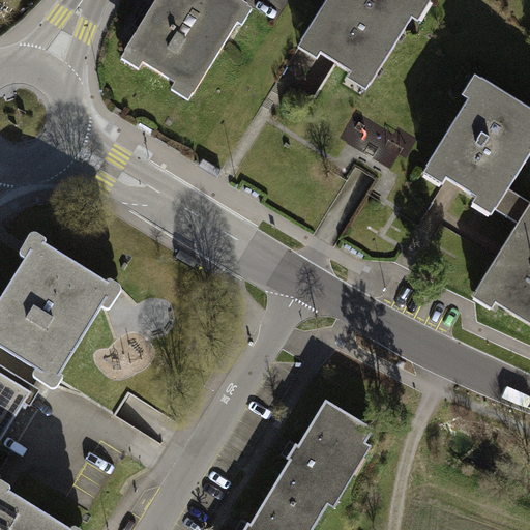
[(155,0),(124,52),(126,53),(122,59),(139,69),(143,62),(176,83),(172,90),(188,100),(193,94),(194,95),(238,24),(241,27),(252,10),(246,7),(247,6),(237,0),(155,0)]
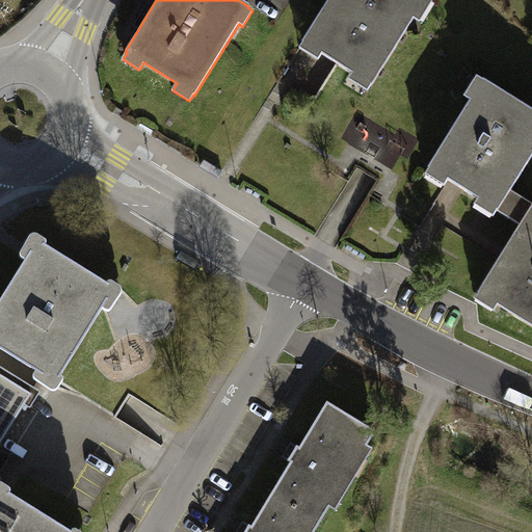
[(325,0),(301,38),(302,38),(298,46),(317,57),(321,51),(350,70),(347,76),(366,88),(370,81),(372,82),(414,16),(419,19),(431,0),(325,0)]
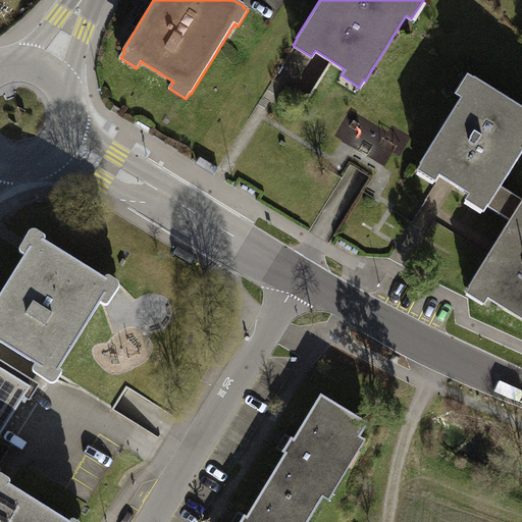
[(521,169),(521,117),(465,86),(417,172),(510,225),(471,293),(521,321),(521,198),(510,192),(521,169)]
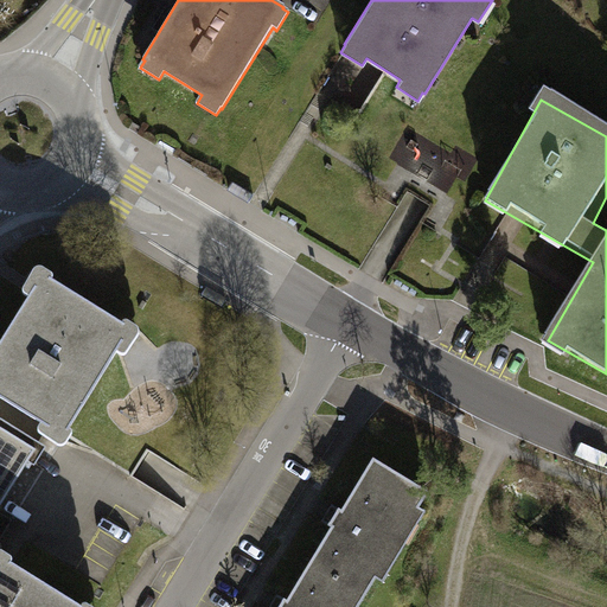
[(36,286),(0,344),(0,397),(51,429),(55,425),(68,433),(125,340),(120,337),(127,326),(49,278),(42,289),(36,286)]
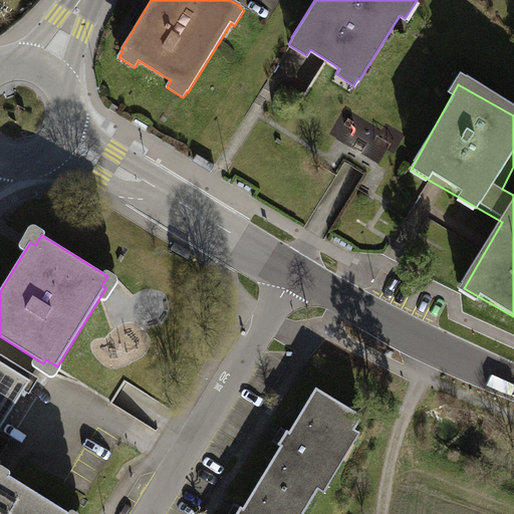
[(0,429),(30,379),(0,360),(0,429)]
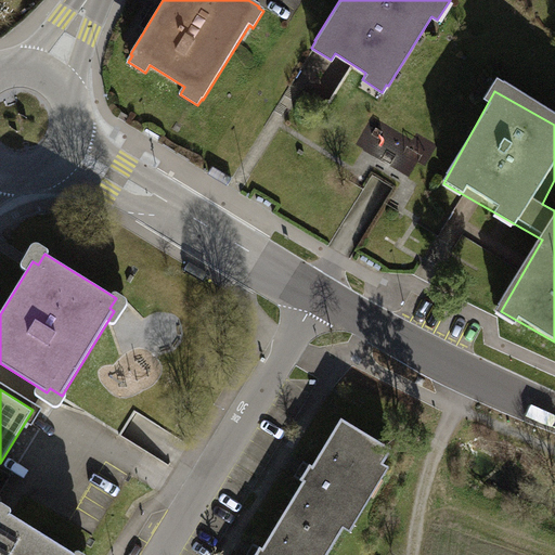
[(309,474),(283,516),(334,546),(392,450),(341,420),(309,474)]
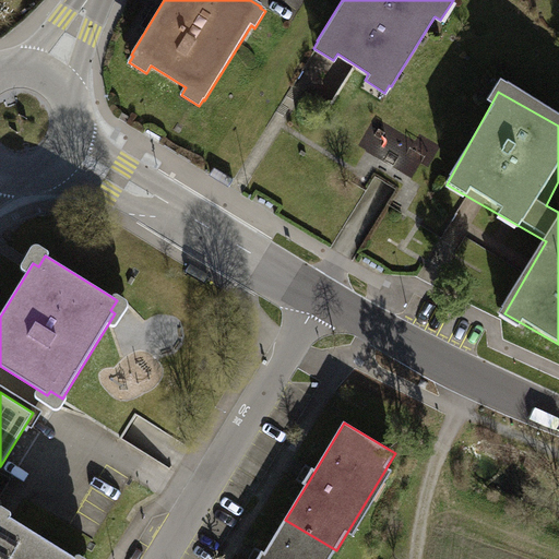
[(79,558),(3,512),(0,518),(0,558),(79,558)]
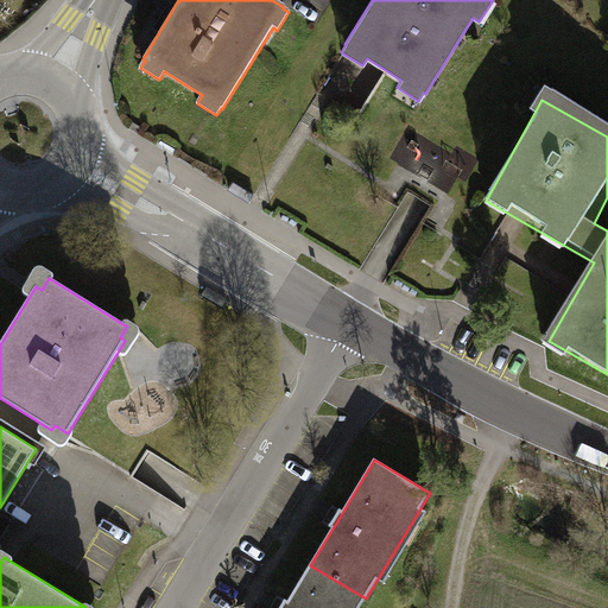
[(284,607),(360,607),(366,599),(310,565),(284,607)]
